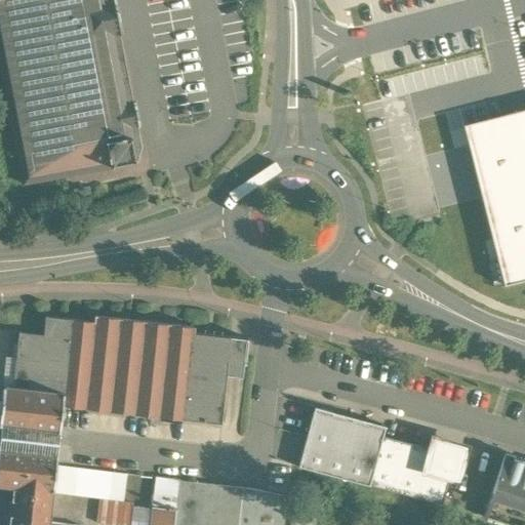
[(0,0),(0,69),(0,71),(0,70),(0,71),(0,72),(1,72),(4,91),(4,93),(5,93),(7,107),(7,108),(11,125),(10,125),(11,127),(15,147),(14,148),(15,149),(19,168),(18,168),(19,170),(23,184),(22,184),(23,185),(23,186),(25,186),(24,185),(37,183),(38,183),(38,182),(50,179),(51,180),(52,179),(67,176),(69,176),(77,174),(77,175),(78,174),(93,171),(93,172),(94,171),(110,168),(113,168),(112,167),(133,163),(133,164),(136,163),(135,161),(103,0),(0,0)]
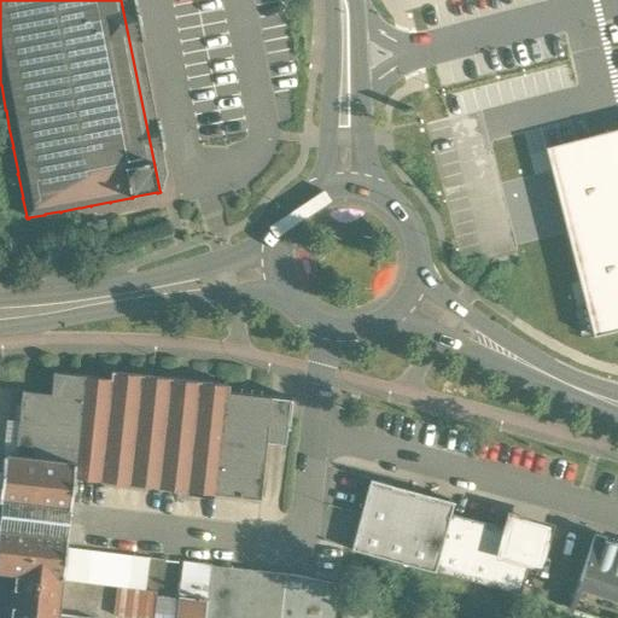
[(617,126),(544,145),(593,334),(617,328),(617,126)]
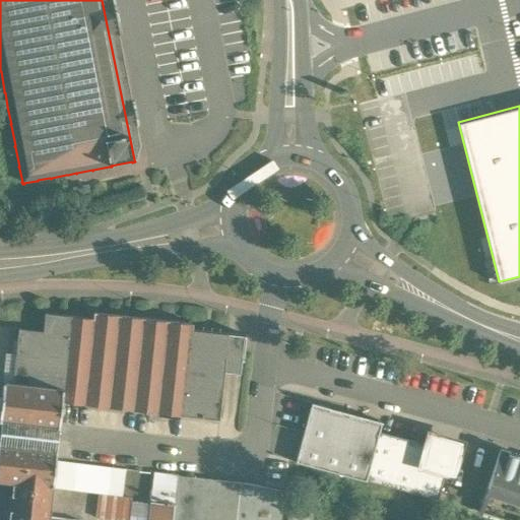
[(43,332),(17,329),(11,385),(1,384),(0,395),(0,421),(14,424),(14,419),(42,421),(41,427),(58,429),(61,404),(217,421),(224,360),(228,334),(192,330),(192,324),(93,313),(92,320),(44,314),(43,332)]
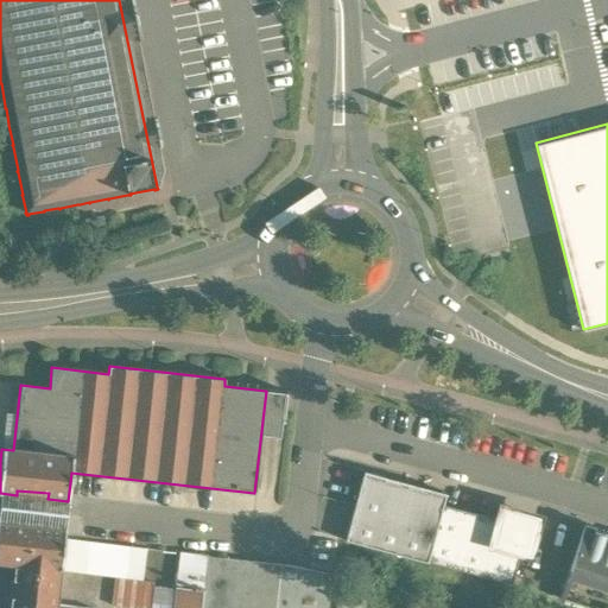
[(286,393),(266,391),(263,420),(283,423),(286,393)]
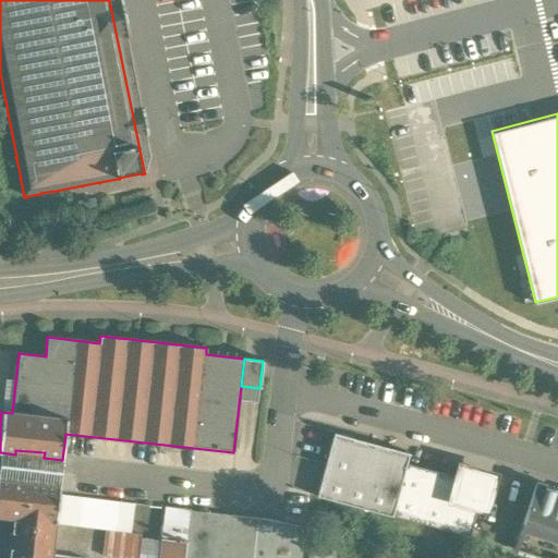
[(408,453),(332,433),(316,497),(391,517),(408,453)]
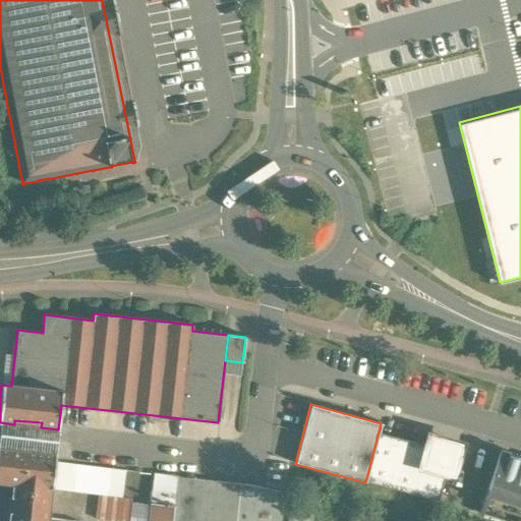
[(42,422),(14,420),(14,424),(0,422),(0,444),(12,445),(11,450),(39,453),(39,448),(56,450),(58,429),(41,427),(42,422)]
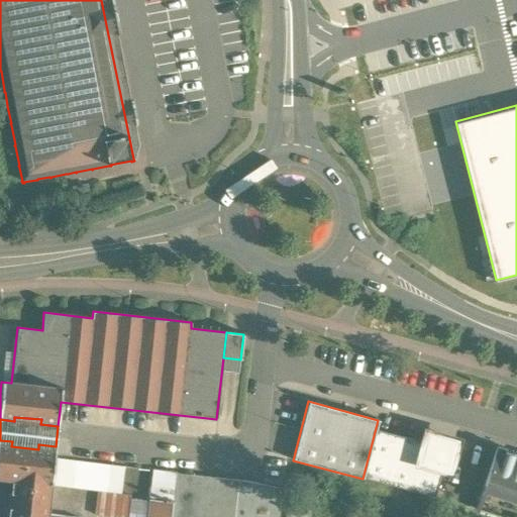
[(425,444),(376,431),(363,479),(435,499),(442,470),(448,472),(452,456),(451,456),(455,442),(427,435),(425,444)]
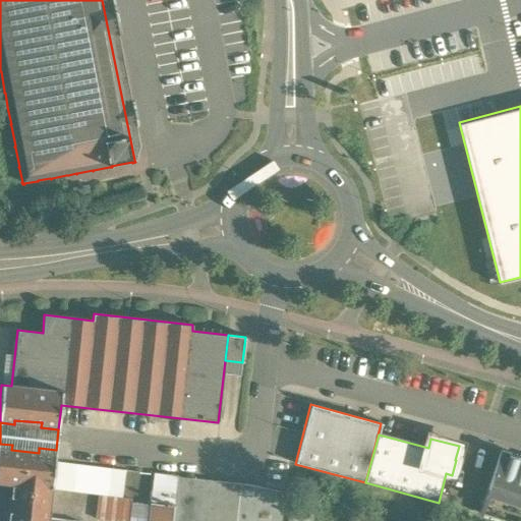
[(12,445),(0,444),(0,481),(11,483),(11,482),(21,483),(22,471),(53,474),(56,450),(39,448),(39,453),(11,450),(12,445)]
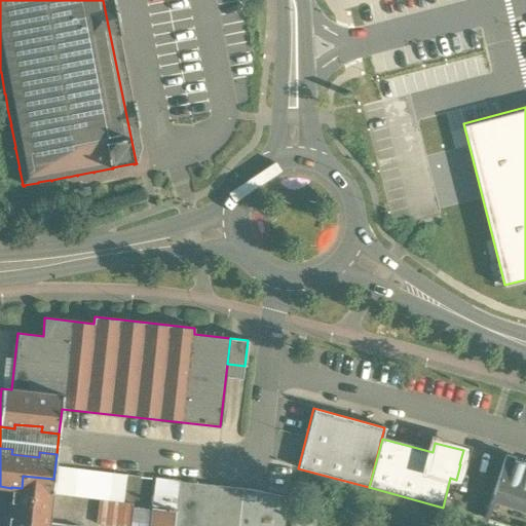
[(525,525),(525,463),(504,457),(484,519),(505,525),(525,525)]
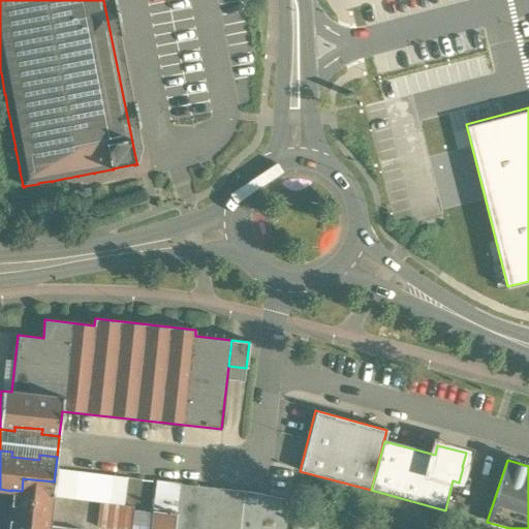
[(125,479),(55,471),(53,498),(123,505),(125,479)]
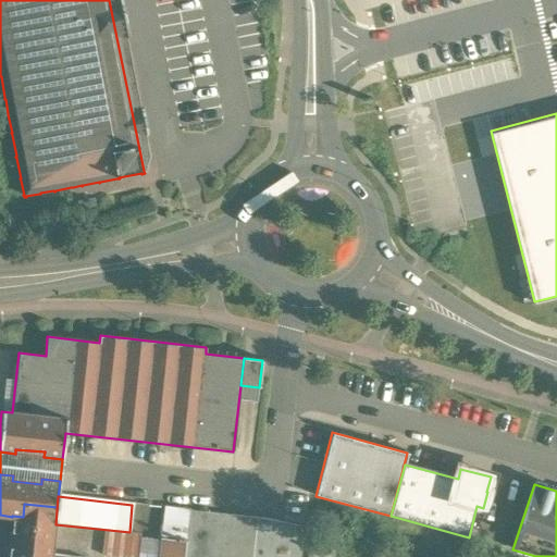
[(24,504),(23,517),(12,516),(12,517),(8,556),(51,556),(52,555),(56,524),(57,507),(24,504)]
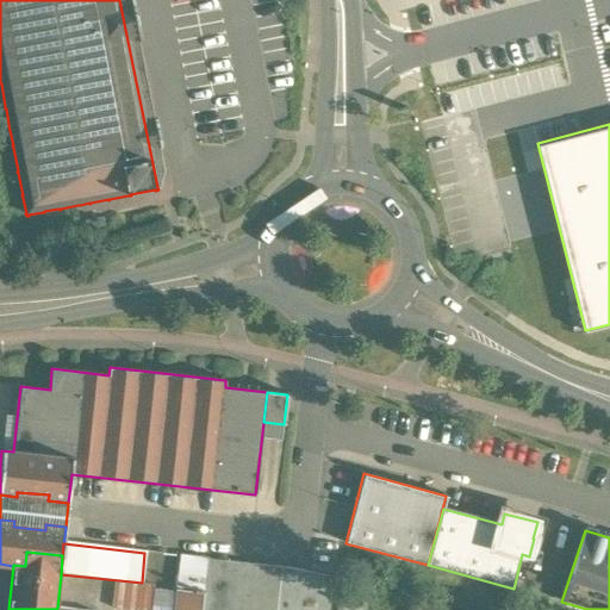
[(206,559),(180,556),(176,591),(193,592),(193,589),(197,590),(197,592),(203,593),(206,559)]
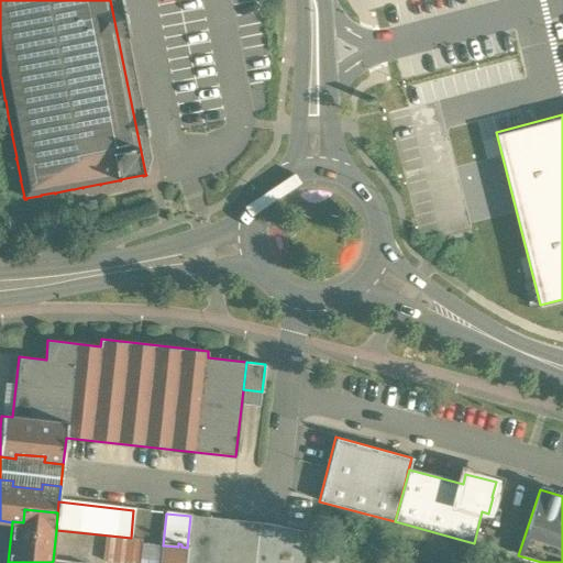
[(260,522),(190,516),(187,548),(273,558),(277,528),(260,522)]
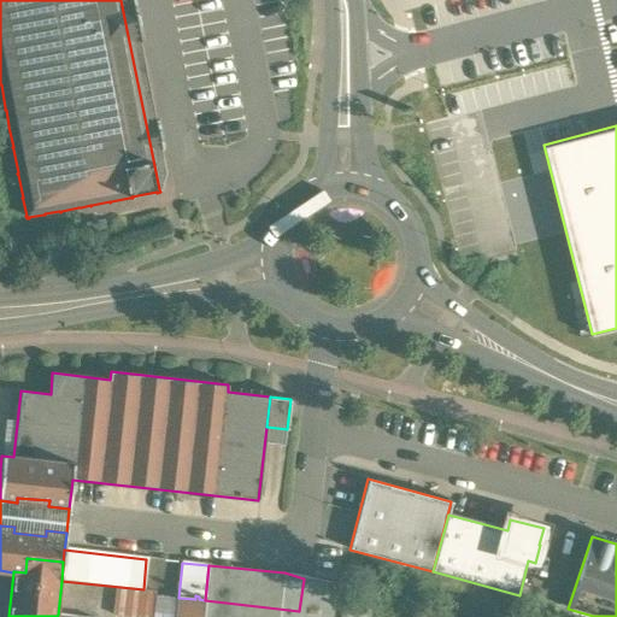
[(316,581),(304,579),(299,611),(312,612),(316,581)]
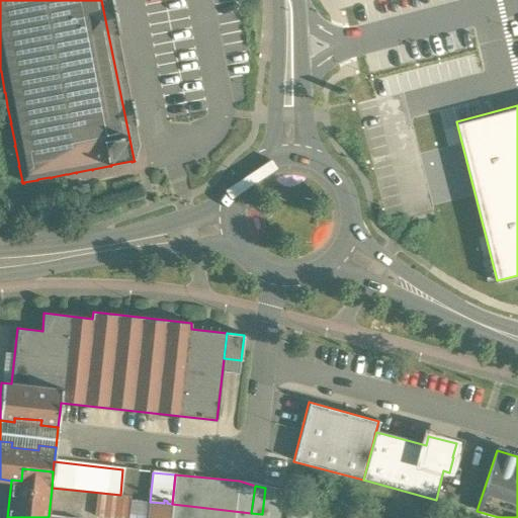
[(277,490),(265,488),(262,514),(273,516),(277,490)]
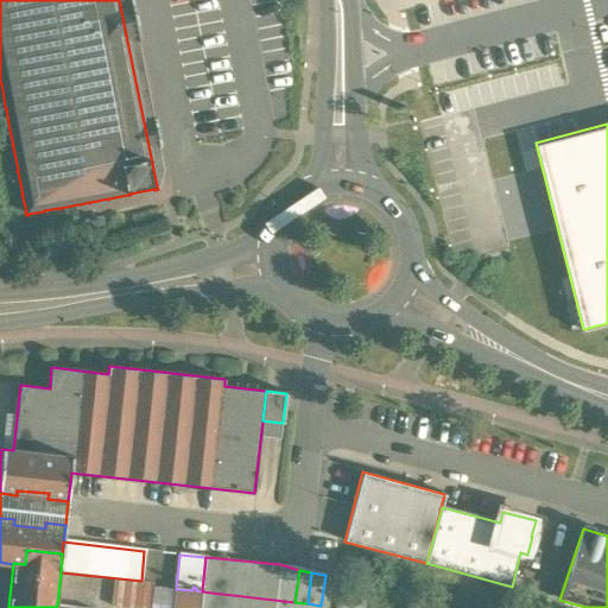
[(335,607),(340,578),(325,575),(321,606),(334,607),(335,607)]
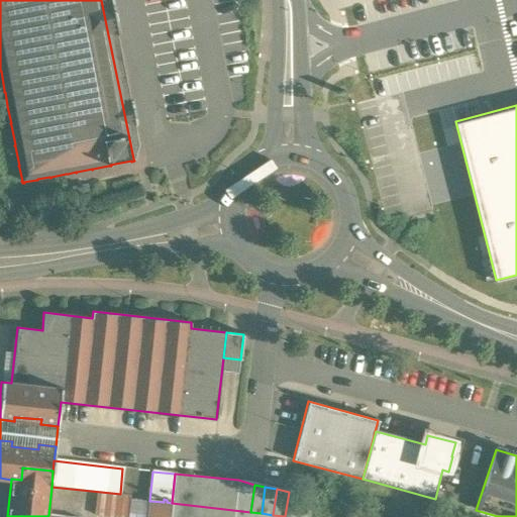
[(127,516),(130,496),(97,492),(95,516),(105,516),(127,516)]
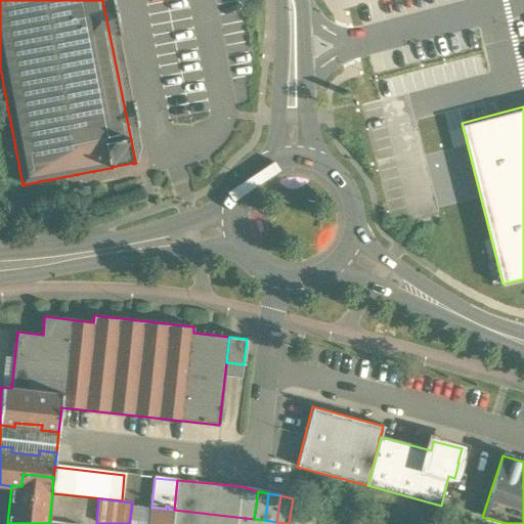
[(311,523),(318,504),(293,498),(289,523),(288,523),(276,522),(265,520),(263,523),(311,523)]
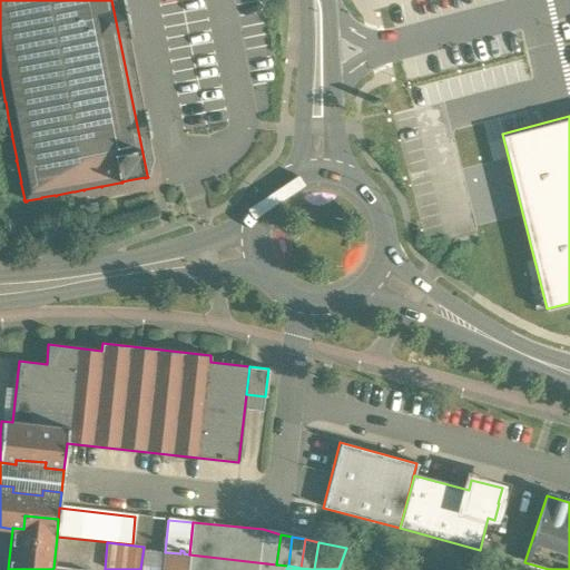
[(187,569),(189,554),(184,553),(184,551),(180,550),(180,553),(165,552),(163,569),(187,569)]
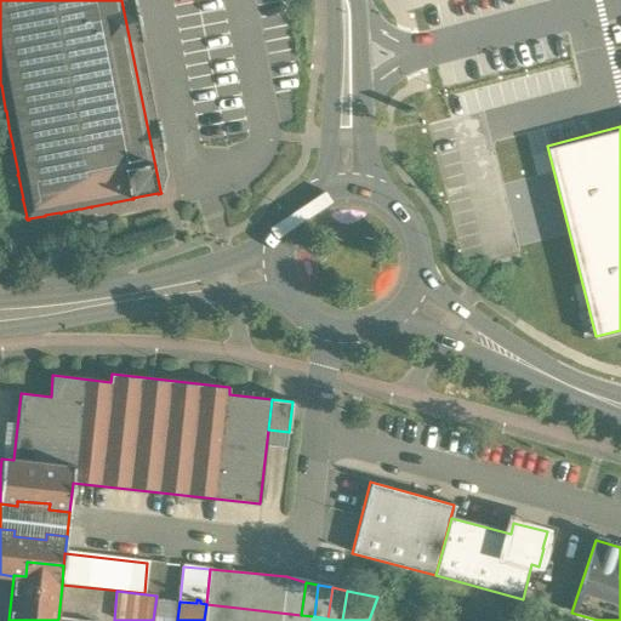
[(312,620),(314,616),(301,615),(206,604),(204,620),(312,620)]
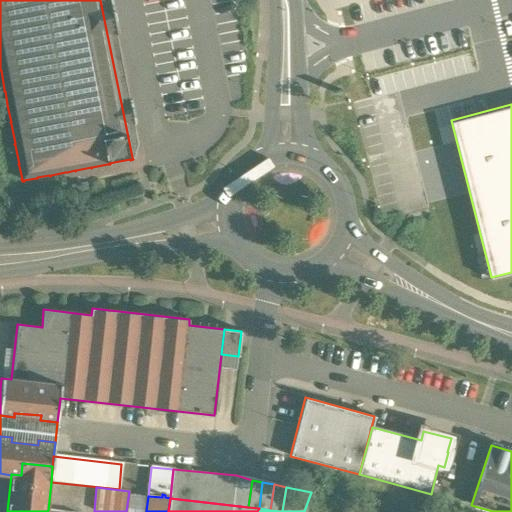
[(368,511),(343,503),(339,511),(368,511)]
